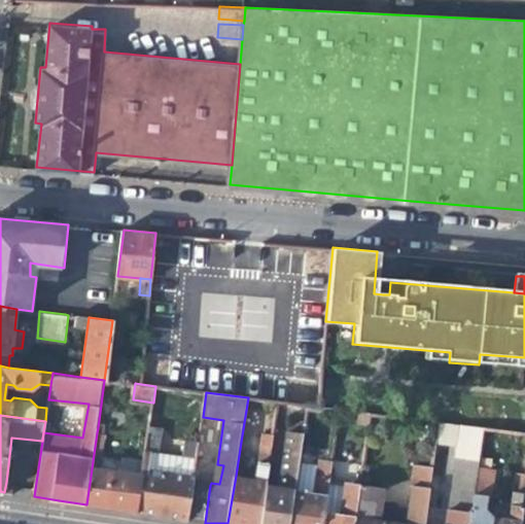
[(432,500),(424,499),(420,523),(467,523),(477,464),(478,456),(482,426),(436,421),(433,439),(447,441),(454,442),(446,501),(443,523),(429,521),(432,500)]
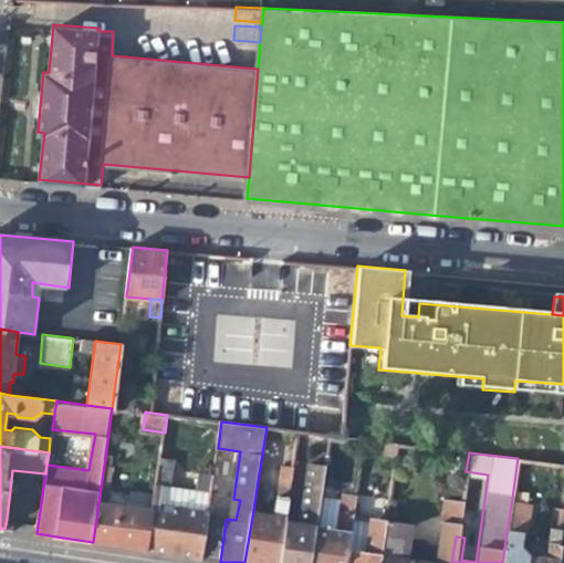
[(293,522),(285,521),(278,562),(311,562),(317,525),(322,499),(327,461),(303,458),(293,522)]
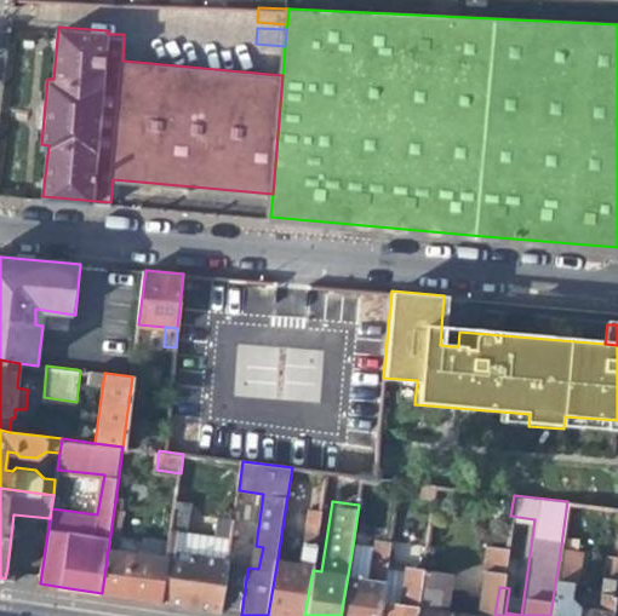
[(301,562),(278,559),(268,615),(304,615),(313,570),(321,510),(310,507),(301,562)]
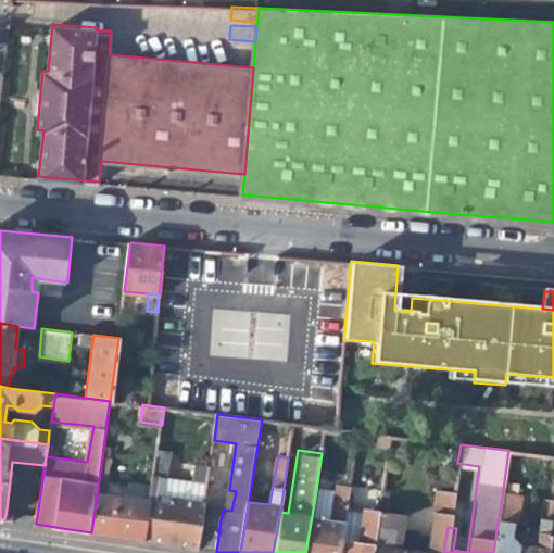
[(112,459),(102,456),(97,494),(108,495),(112,459)]
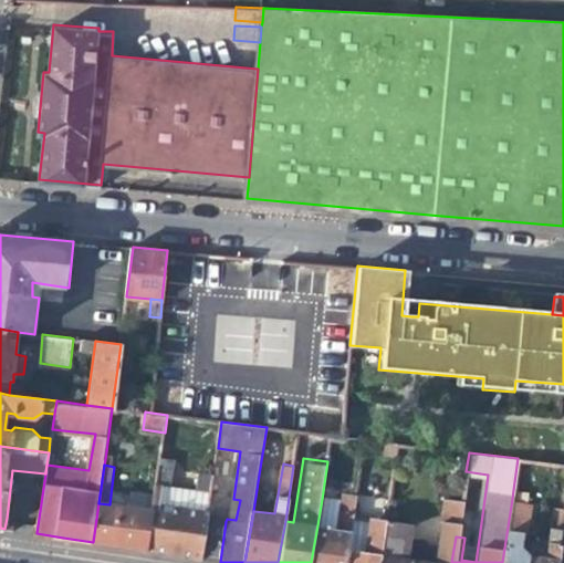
[(160,467),(157,483),(170,485),(173,469),(160,467)]
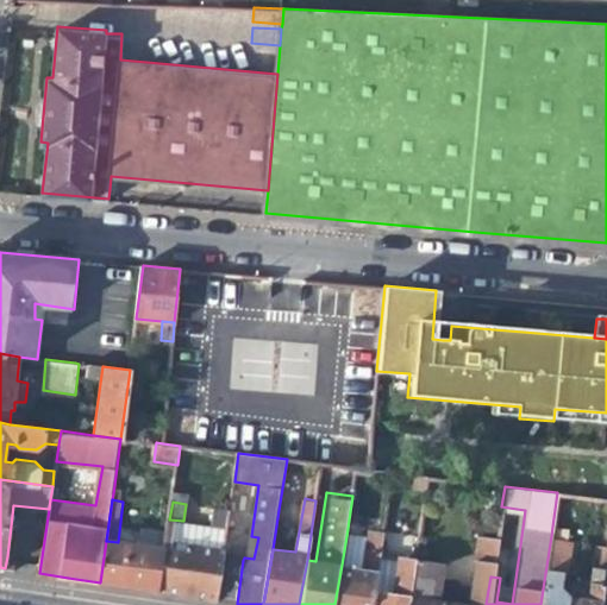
[(216,508),(214,525),(229,528),(231,510),(216,508)]
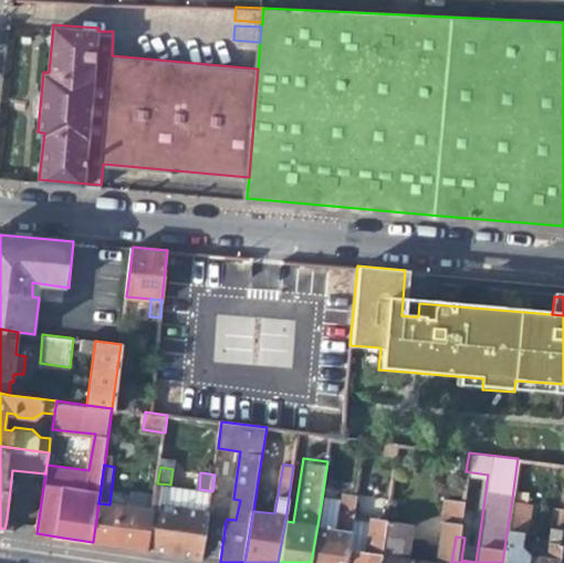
[(480,473),(470,538),(479,539),(488,475),(480,473)]
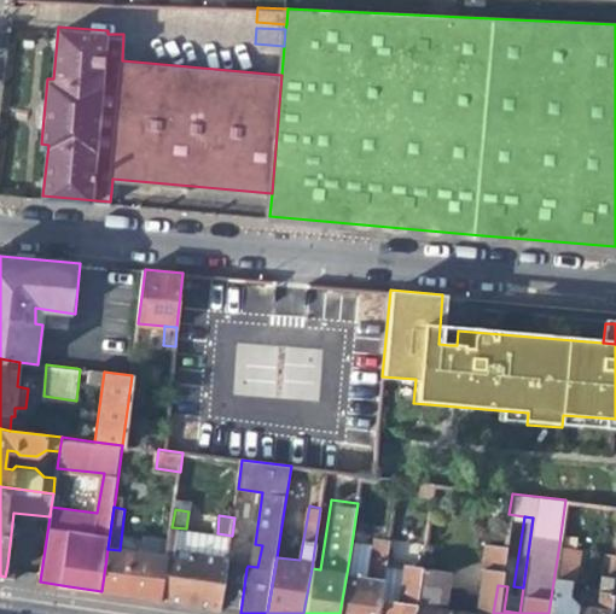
[(218,533),(186,528),(172,527),(169,548),(228,556),(232,536),(218,533)]
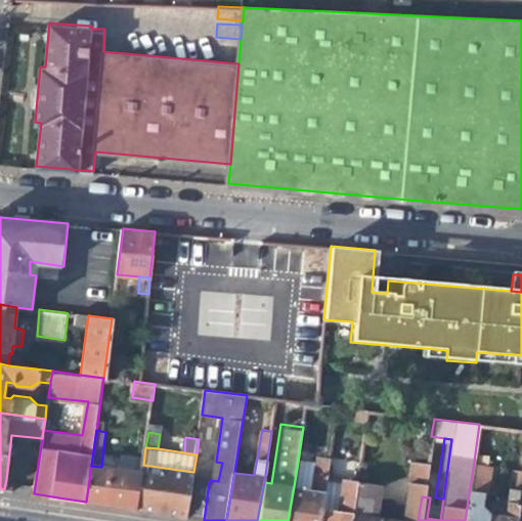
[(315,454),(314,464),(311,488),(294,486),(288,520),(318,520),(324,479),(328,457),(315,454)]
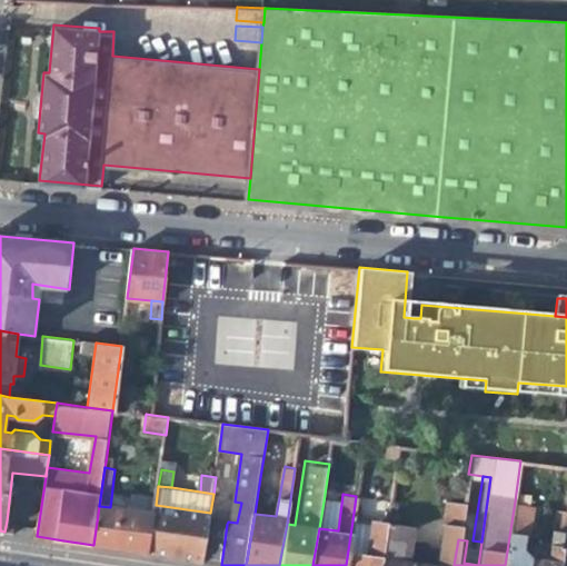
[(413,526),(387,522),(380,565),(454,565),(458,539),(465,500),(447,498),(439,546),(410,543),(413,526)]
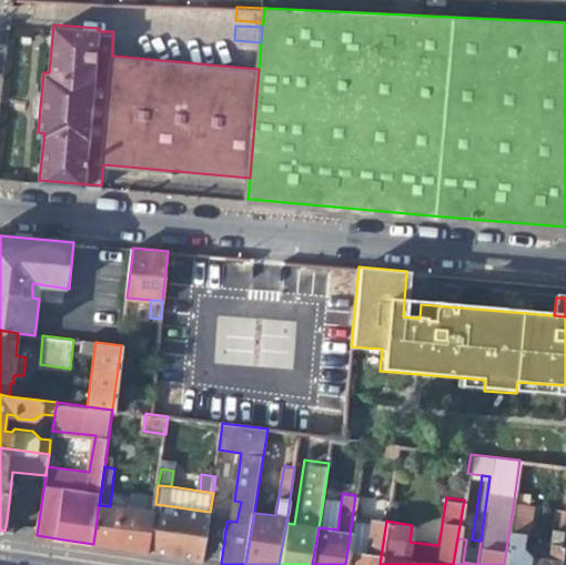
[(341,503),(323,501),(319,527),(337,530),(341,503)]
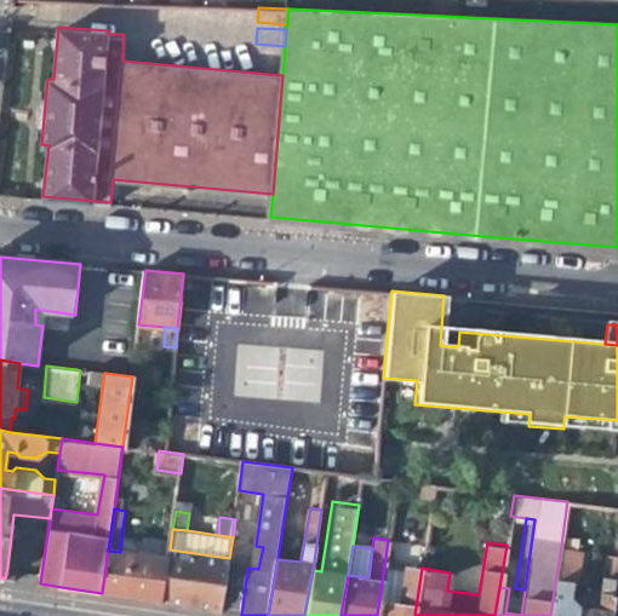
[(579,548),(561,546),(550,615),(608,615),(617,562),(617,554),(605,553),(596,609),(578,606),(577,614),(566,611),(570,582),(574,582),(579,548)]
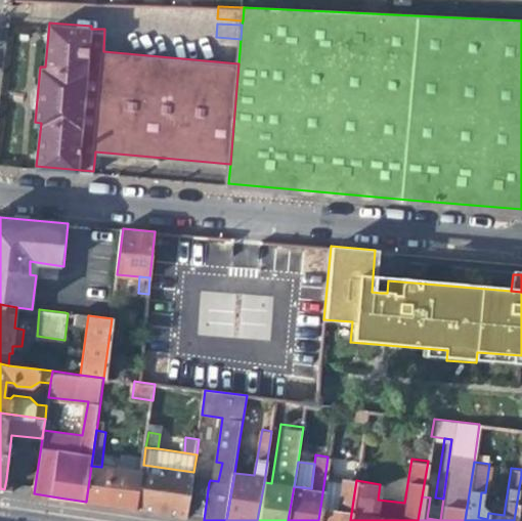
[(193,472),(143,465),(142,472),(136,510),(159,513),(188,517),(192,479),(193,472)]
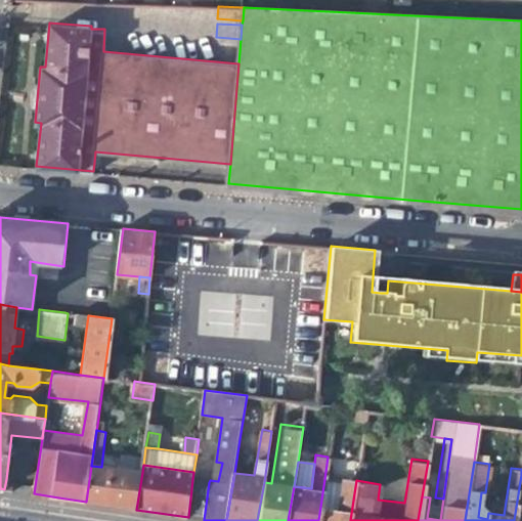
[(142,472),(101,467),(91,466),(86,502),(111,506),(136,510),(142,472)]
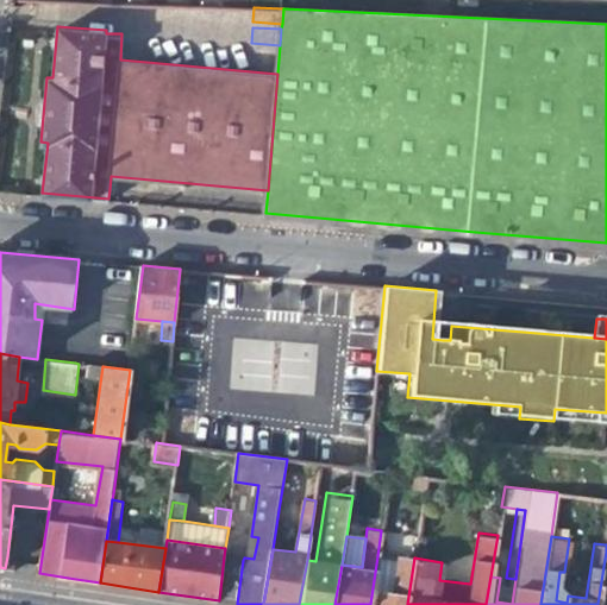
[(396,559),(377,556),(370,604),(407,604),(414,558),(415,552),(406,550),(405,556),(396,556),(396,559)]
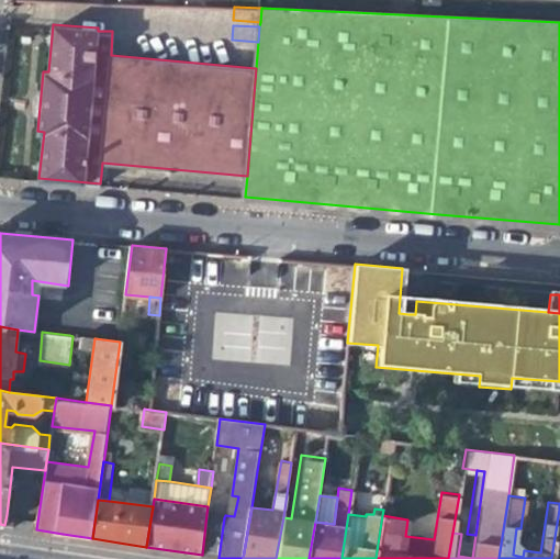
[(224,517),(206,514),(202,555),(219,558),(224,517)]
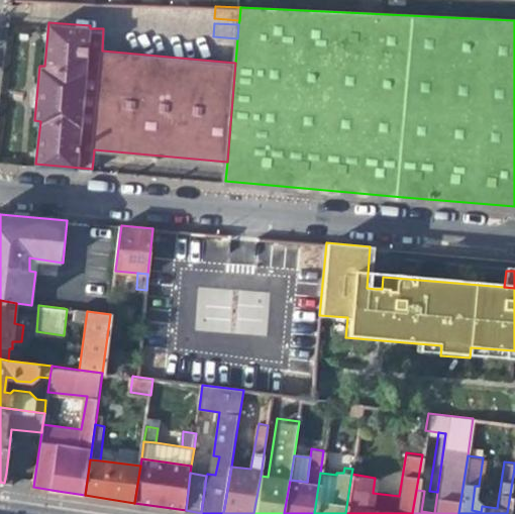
[(429,491),(424,491),(421,511),(434,513),(437,492),(429,491)]
